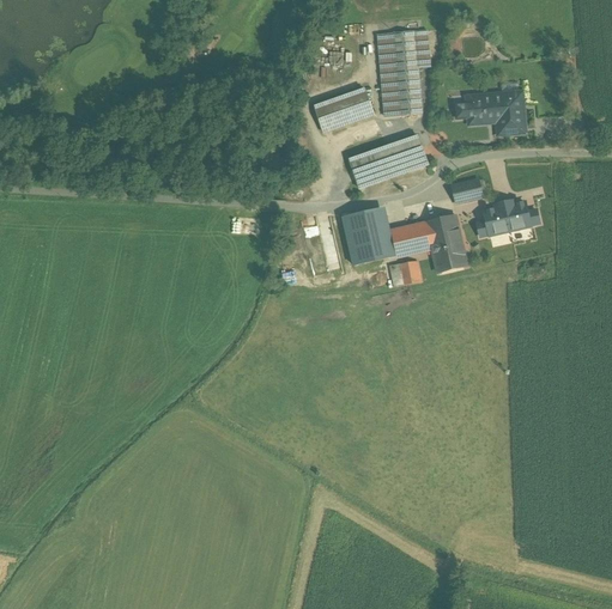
[(426,29),(377,34),(383,115),(422,111),(417,66),(430,65),(426,29)]
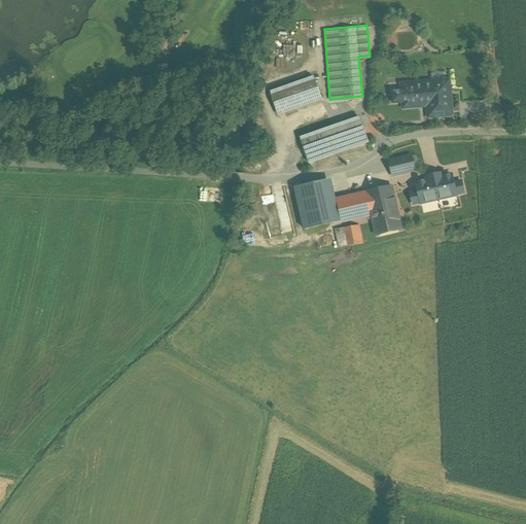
[(313,75),(270,91),(278,112),(321,97),(313,75)]
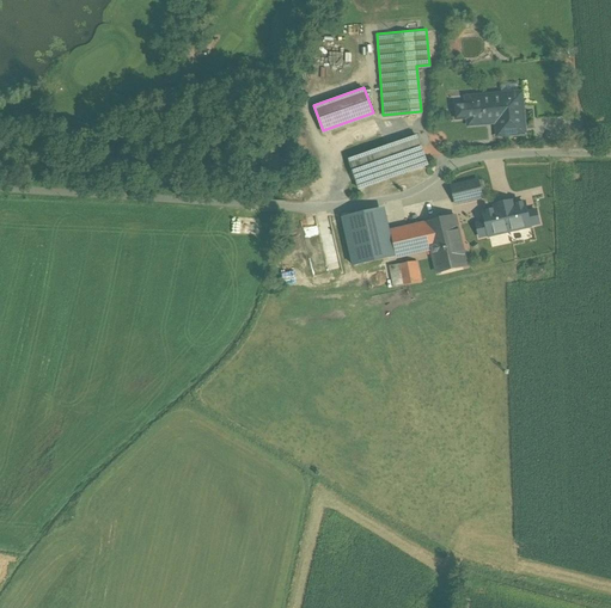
[(520,91),(466,96),(466,102),(454,103),(456,116),(468,115),(469,123),(495,120),(496,133),(524,130),(520,91)]
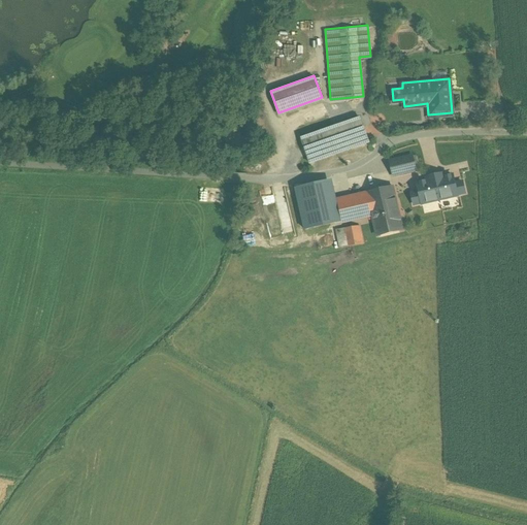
[(359,115),(301,135),(309,160),(368,139),(359,115)]
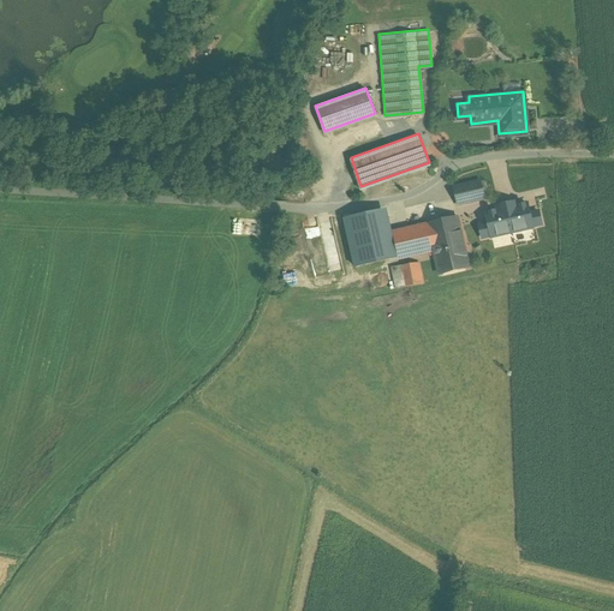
[(478,178),(453,184),(457,203),(483,197),(478,178)]
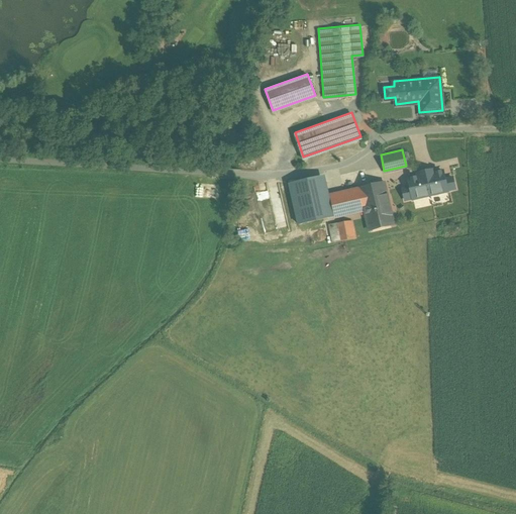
[(324,174),(289,182),(298,222),(333,214),(324,174)]
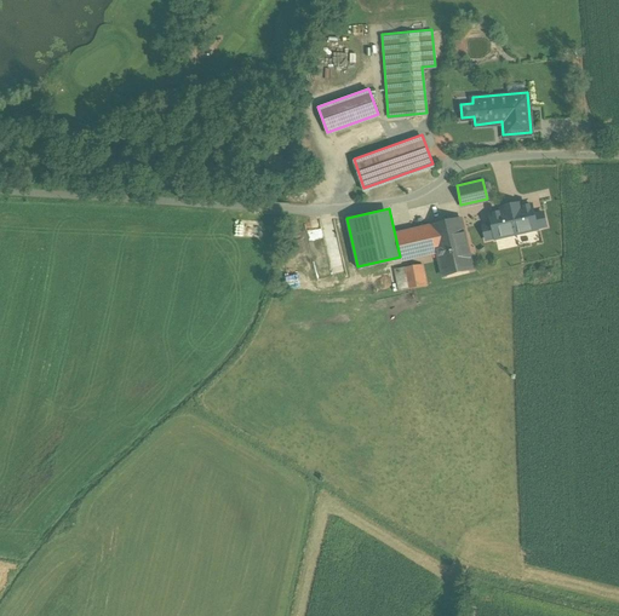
[(430,224),(396,231),(402,258),(436,249),(441,274),(473,266),(460,216),(430,223),(430,224)]
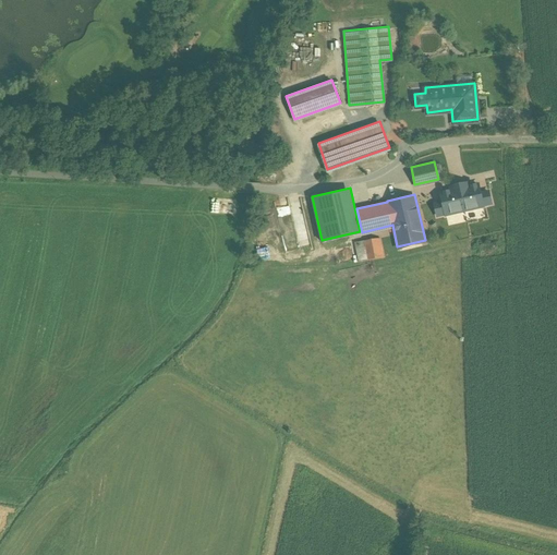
[(379,236),(355,240),(359,260),(383,255),(379,236)]
